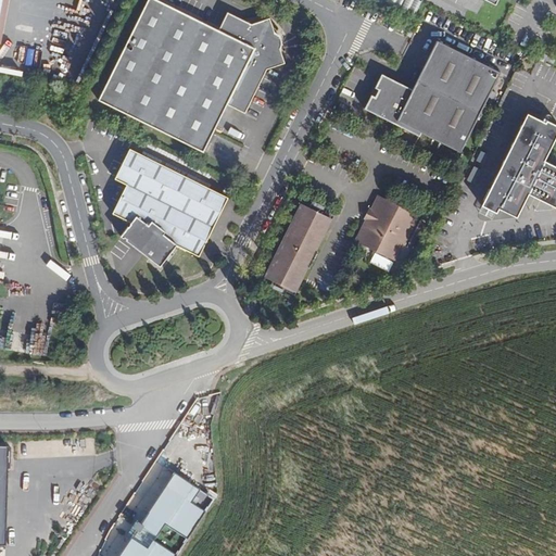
[(151,0),(100,99),(205,152),(229,105),(247,115),(268,71),(289,65),(283,51),(286,45),(287,40),(282,35),(278,33),(273,20),(255,26),(230,13),(220,32),(159,0),(151,0)]
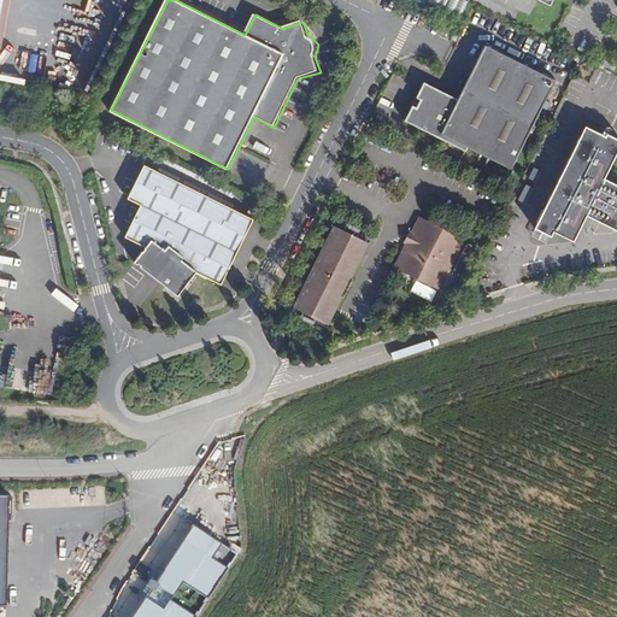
[(466,1),(463,0),(447,0),(442,11),(458,18),(466,1)]
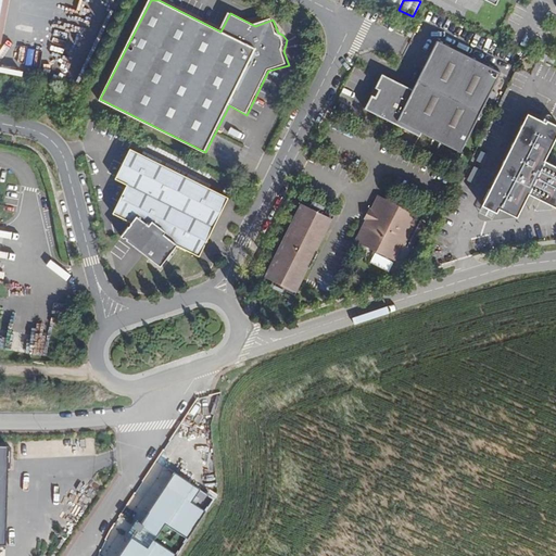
[(436,39),(411,88),(408,92),(401,88),(402,84),(380,74),(364,106),(419,135),(421,130),(460,150),(500,71),(436,39)]
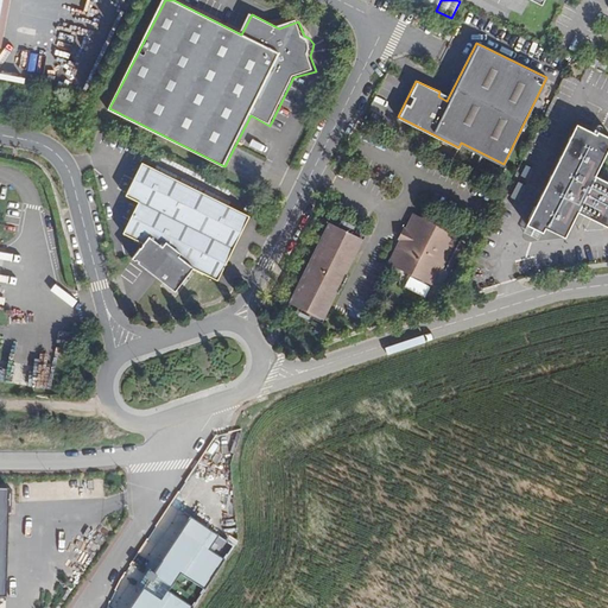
[(597,134),(577,124),(527,223),(544,232),(546,227),(565,236),(578,211),(607,226),(607,182),(595,176),(607,150),(607,135),(599,132),(597,134)]
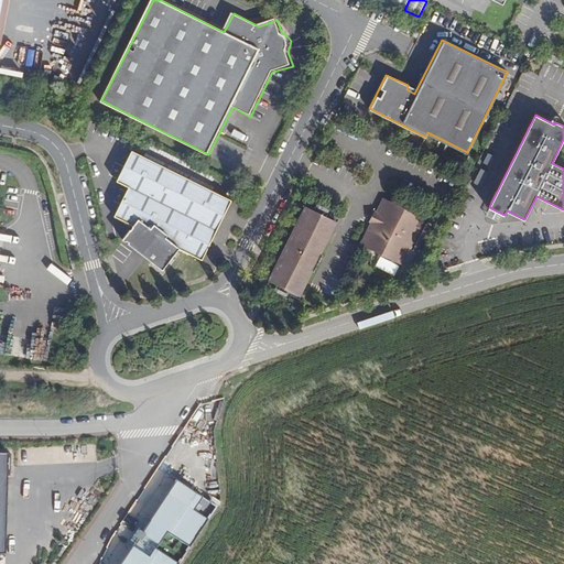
[(231,203),(132,152),(117,183),(128,188),(114,217),(132,226),(122,239),(144,258),(162,271),(179,250),(196,260),(196,261),(199,263),(201,261),(202,262),(206,252),(212,241),(225,216),(231,203)]
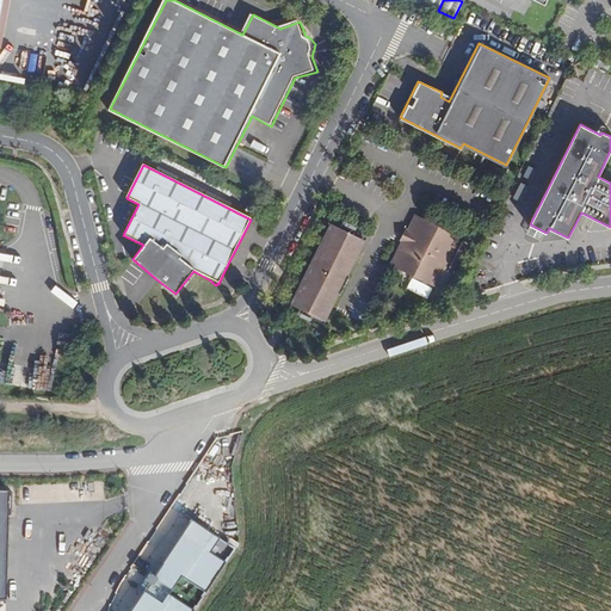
[(434,285),(460,236),(417,215),(408,230),(406,228),(400,239),(403,241),(392,264),(434,285)]
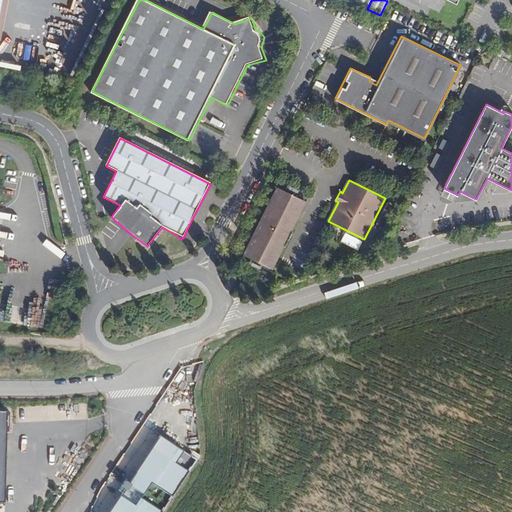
[(284,187),(277,184),(241,256),(249,260),(259,265),(263,267),(270,271),(306,199),(298,195),(295,193),(284,187)]
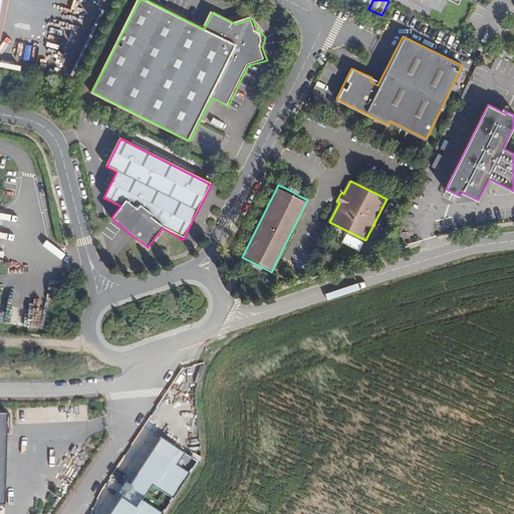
[(285,188),(296,194),(298,190),(287,185),(285,188)]
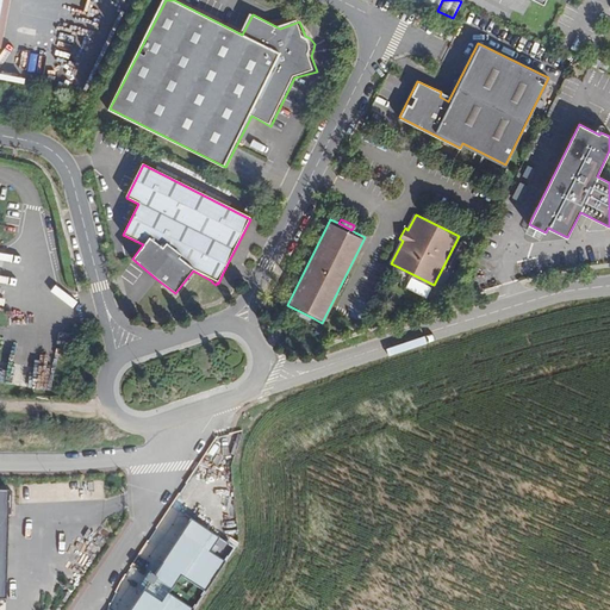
[(428,298),(433,288),(412,278),(408,288),(428,298)]
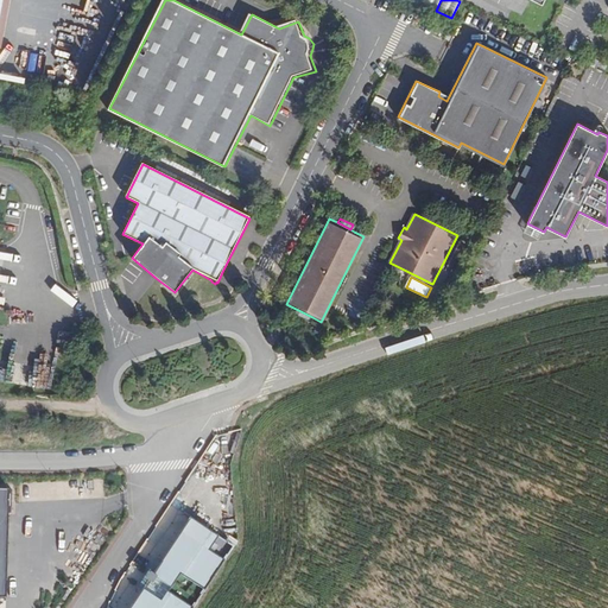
[(308,315),(296,309),(293,314),(306,320),(308,315)]
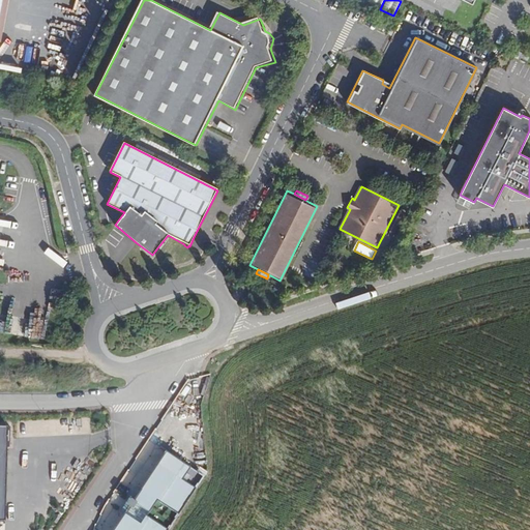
[(0,425),(0,520),(10,520),(11,425),(0,425)]
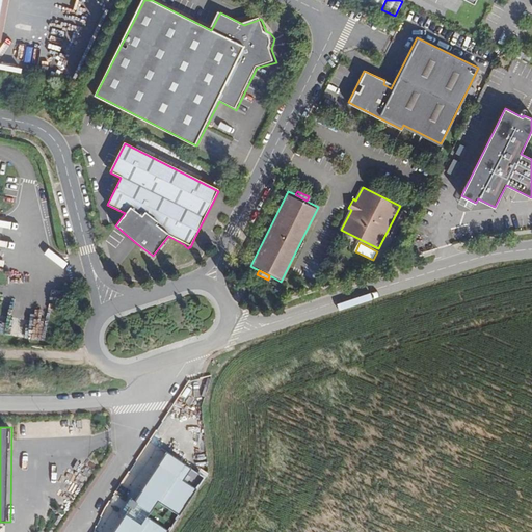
[(167,453),(114,531),(169,531),(206,479),(167,453)]
